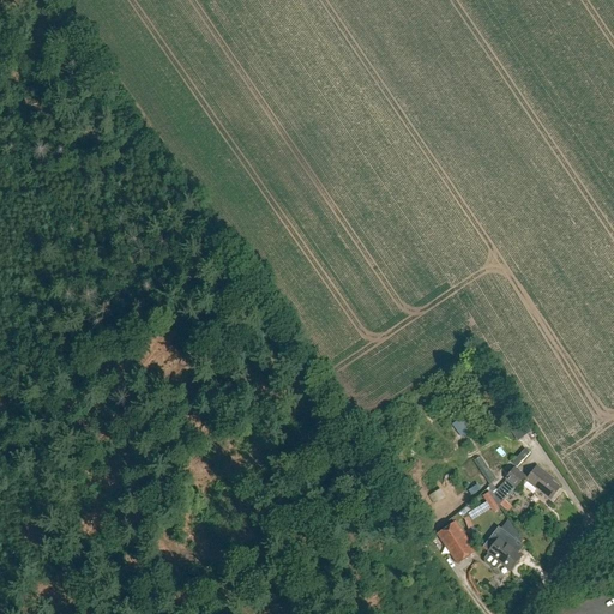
[(462,413),(450,419),(457,433),(469,426),(462,413)]
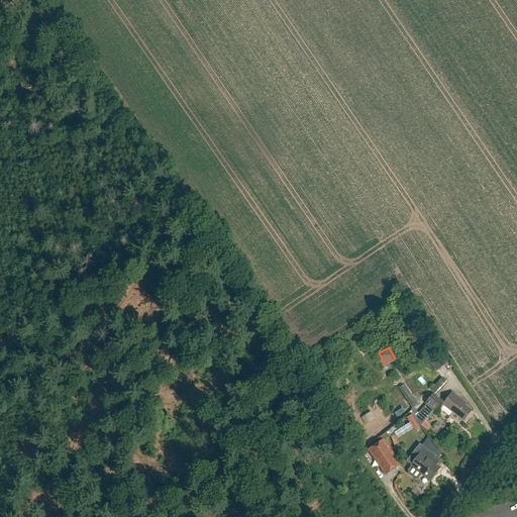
[(440,369),(446,364),(440,355),(434,360),(440,369)]
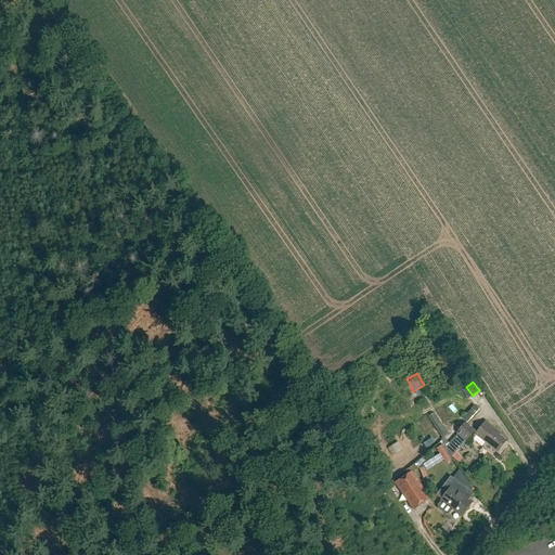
[(438,397),(429,400),(437,421),(447,417),(438,397)]
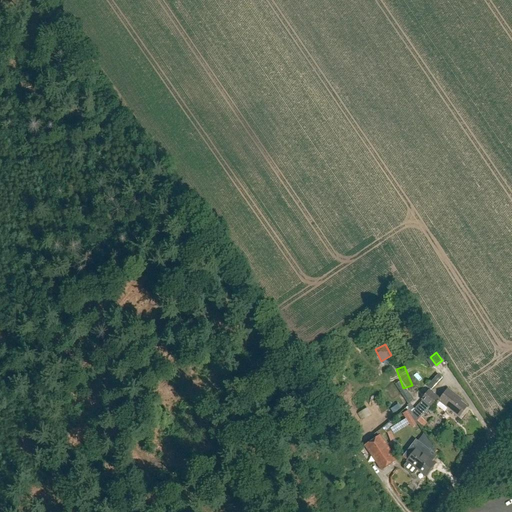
[(438,401),(439,402),(436,406),(444,412),(447,408),(459,417),(467,406),(461,401),(462,399),(448,388),(440,398),(438,400),(438,401)]
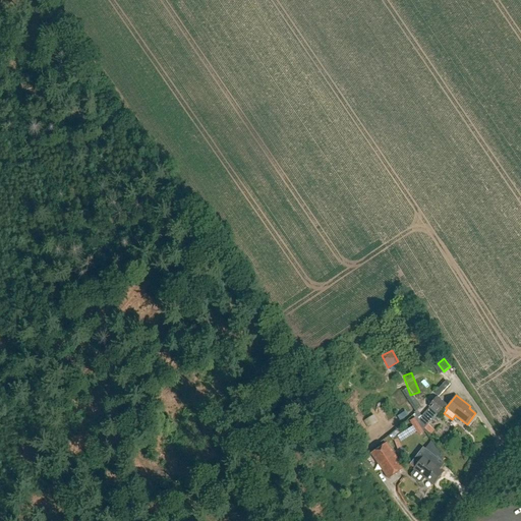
[(446,407),(448,405),(437,397),(428,407),(430,408),(438,414),(439,414),(445,406),(446,407)]
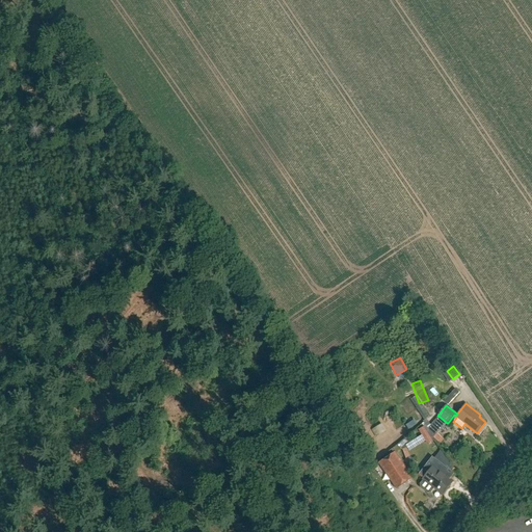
[(437,433),(447,423),(440,417),(429,427),(436,434),(433,437),(439,443),(442,439),(437,433)]
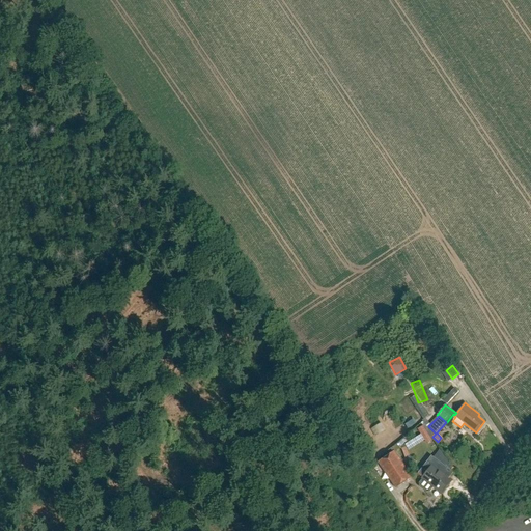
[(396,488),(412,476),(395,451),(378,463),(396,488)]
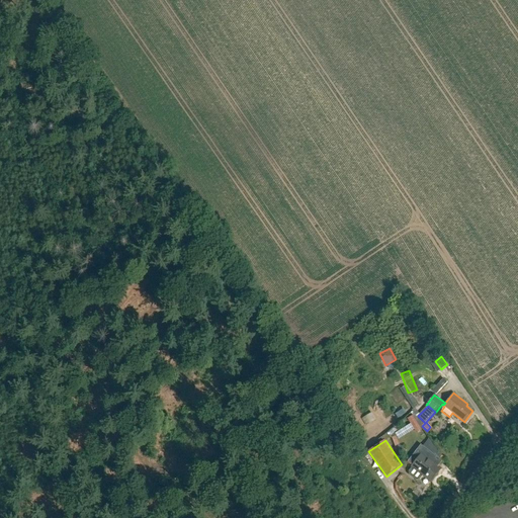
[(441,468),(422,454),(412,466),(412,467),(409,471),(410,476),(416,480),(419,480),(422,476),(430,482),(441,468)]
